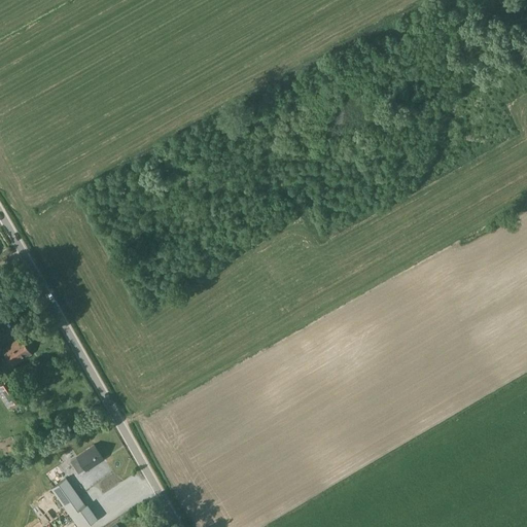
[(30,354),(20,338),(2,349),(12,365),(30,354)]
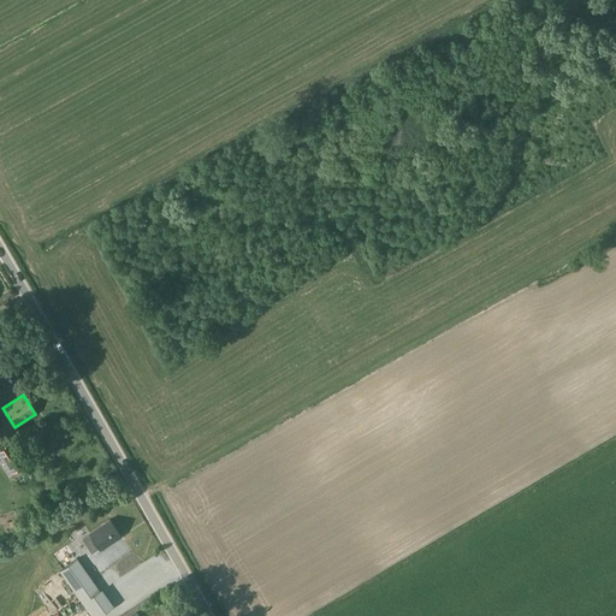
[(0,457),(10,474),(25,465),(11,443),(0,449),(0,457)]
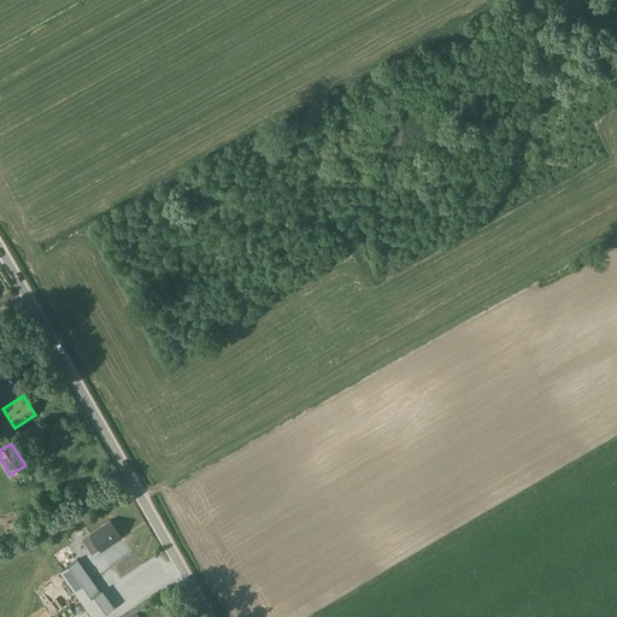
[(89,534),(100,551),(121,538),(110,521),(89,534)]
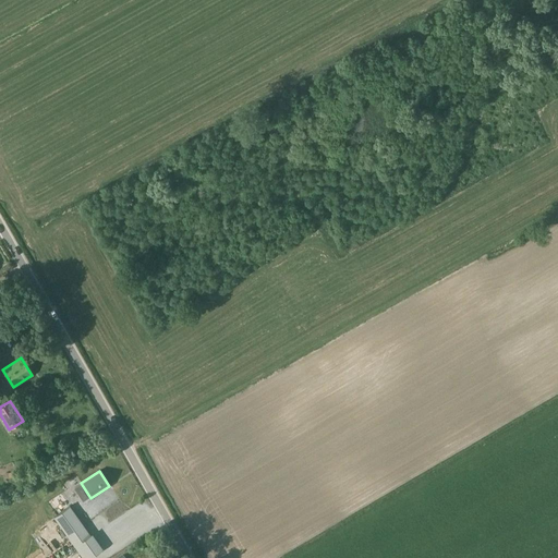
[(130,526),(121,512),(116,516),(108,502),(89,513),(106,541),(130,526)]
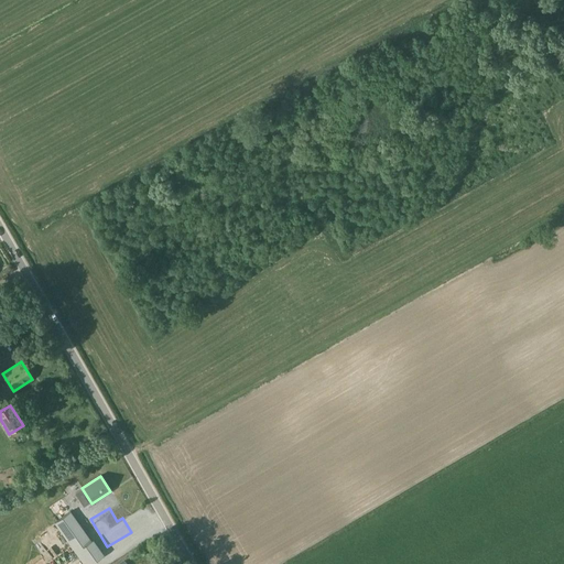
[(88,563),(102,554),(93,539),(90,540),(86,532),(88,530),(77,513),(74,516),(71,511),(54,522),(75,552),(75,551),(83,563),(88,563)]
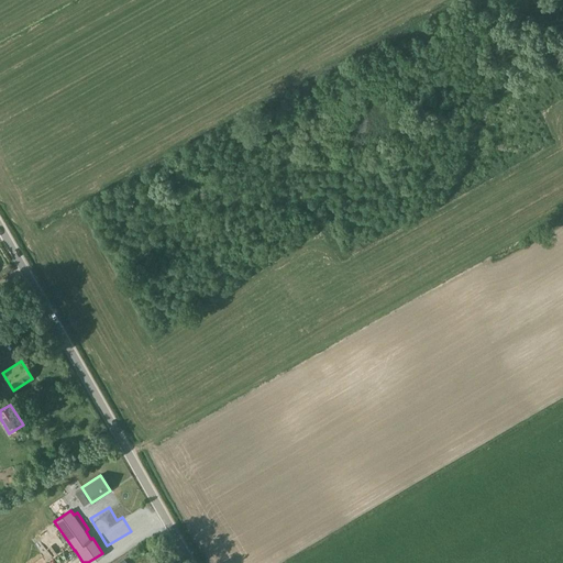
All buildings are outlined.
